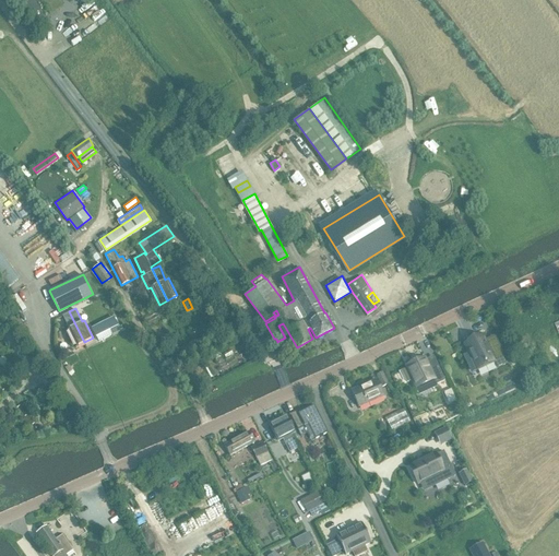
[(226,326),(234,319),(225,308),(218,315),(226,323),(225,323),(226,326)]
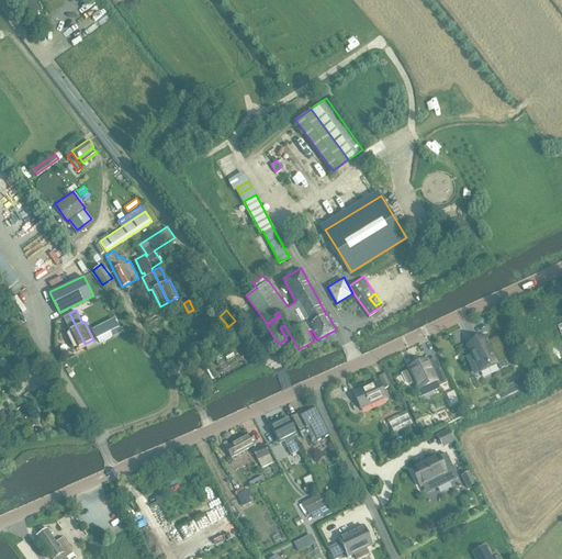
[(69,313),(63,315),(69,330),(68,331),(77,347),(85,344),(69,313)]
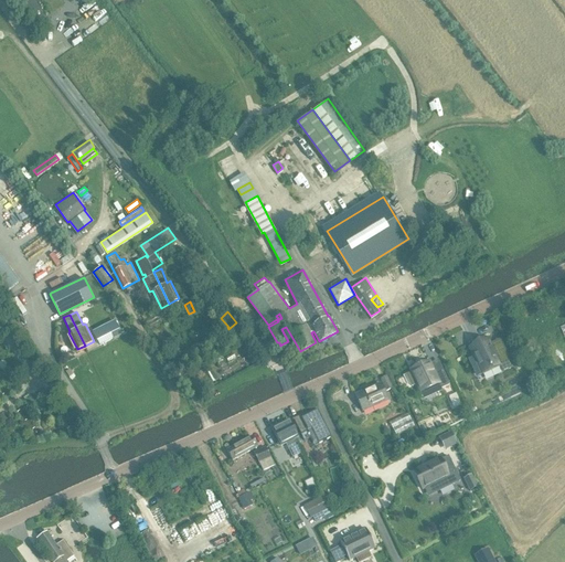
[(115,318),(92,330),(96,339),(110,331),(114,336),(114,337),(121,333),(118,328),(119,327),(115,318)]
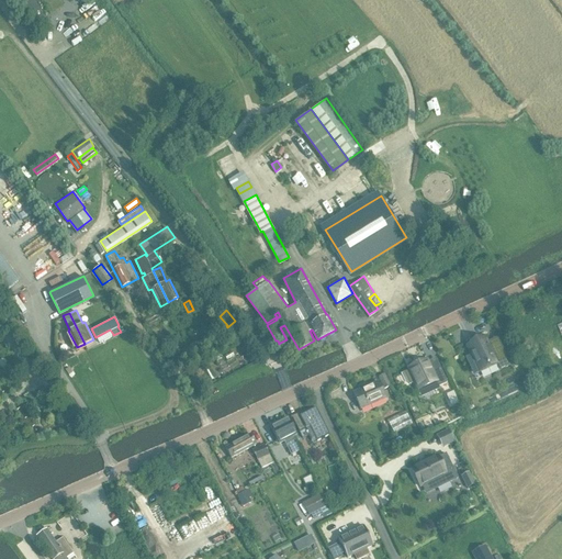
[(485,332),(463,343),(469,354),(464,356),(474,375),(496,364),(498,369),(509,364),(506,357),(507,356),(497,336),(490,339),(485,332)]
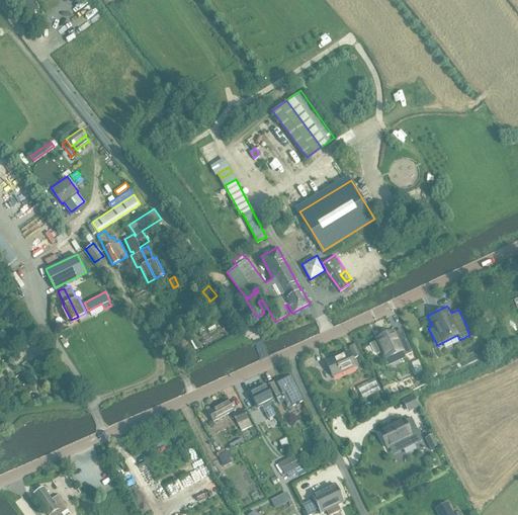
[(165,319),(177,313),(174,307),(162,312),(165,319)]
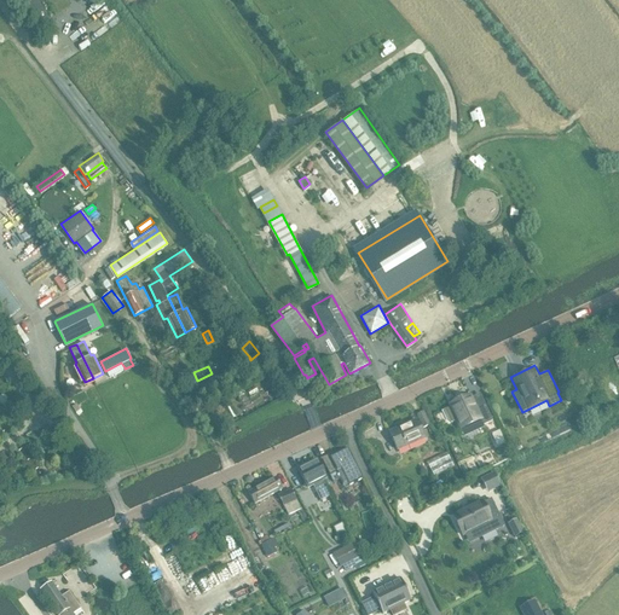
[(563,384),(559,387),(565,398),(570,395),(563,384)]
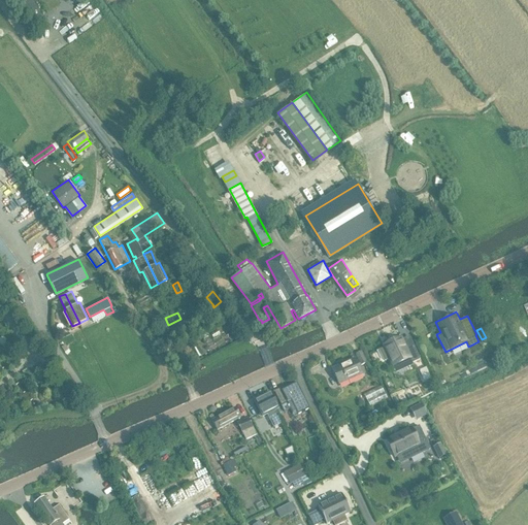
[(385,346),(380,348),(385,359),(389,357),(393,364),(409,357),(413,361),(420,358),(414,343),(406,347),(401,336),(384,343),(385,346)]
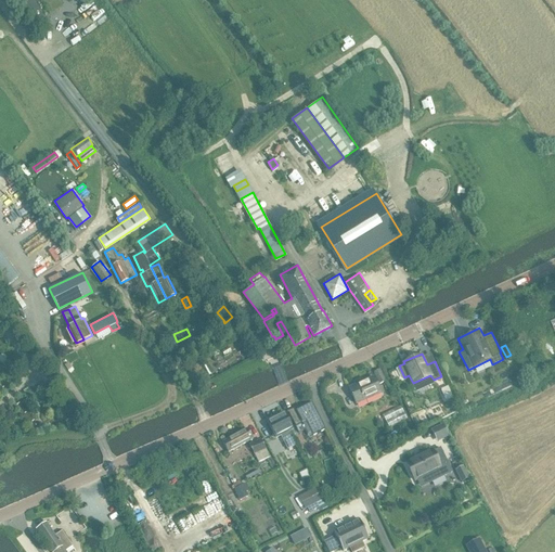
[(379,382),(385,379),(379,368),(374,370),(379,382)]
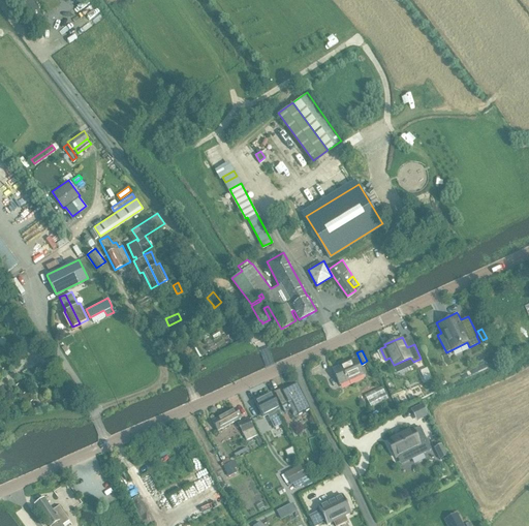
[(340,382),(363,372),(356,358),(333,368),(340,382)]
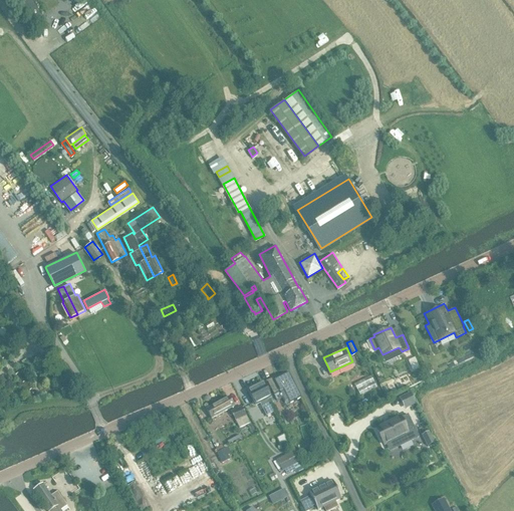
[(415,355),(408,358),(413,369),(420,366),(415,355)]
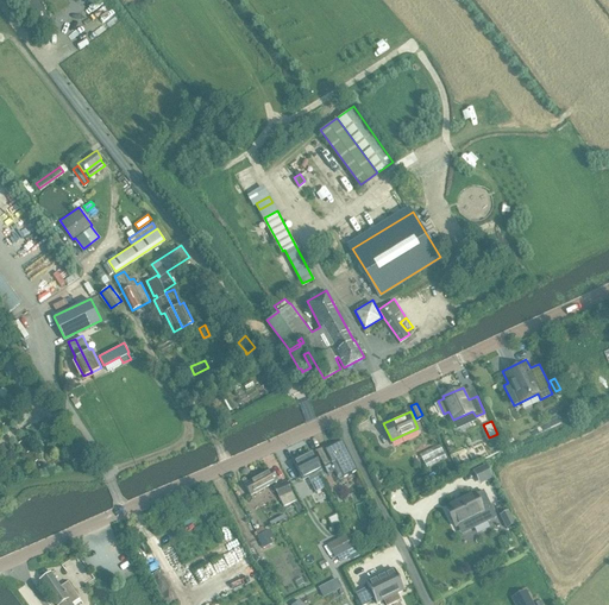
[(324,446),(316,449),(328,472),(334,468),(339,478),(357,470),(341,440),(325,448),(324,446)]
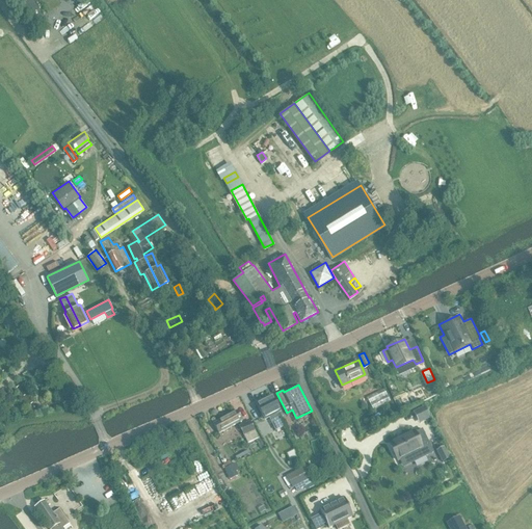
[(390,398),(383,387),(367,395),(373,407),(390,398)]
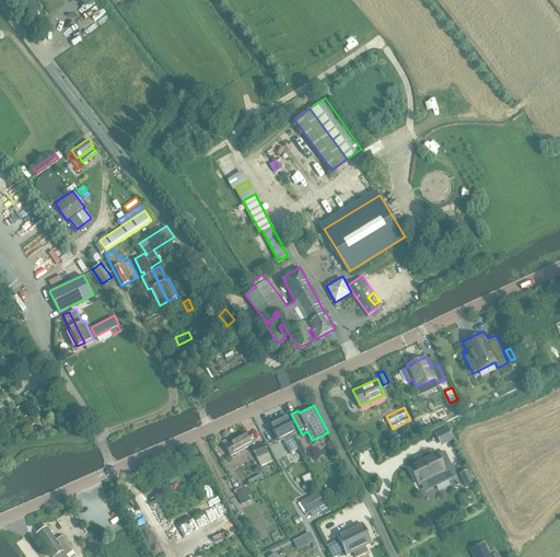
[(286,416),(270,424),(275,431),(279,439),(283,437),(287,442),(290,450),(298,447),(291,432),(293,431),(286,416)]
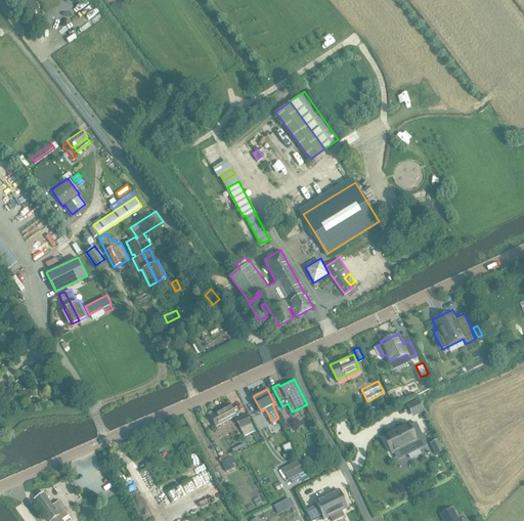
[(210,415),(216,425),(238,413),(233,402),(210,415)]
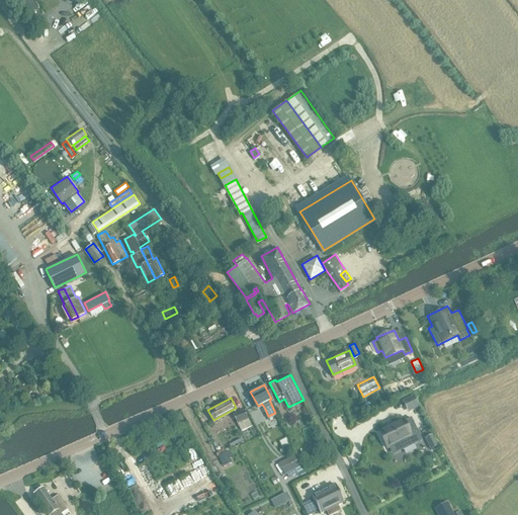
[(241,429),(251,424),(243,408),(233,413),(241,429)]
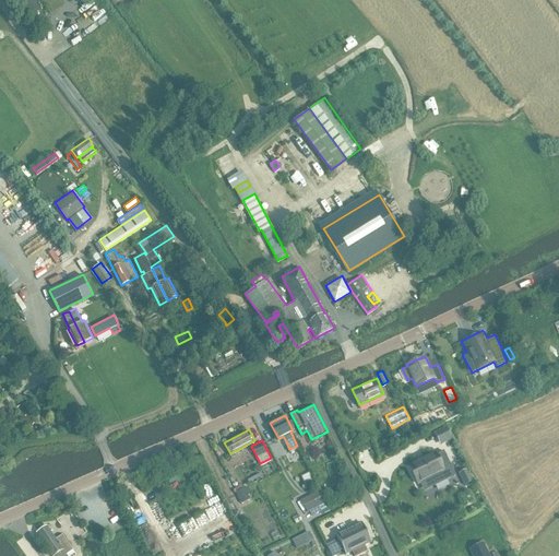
[(451,465),(443,449),(436,452),(435,450),(408,463),(418,482),(430,475),(435,483),(447,477),(443,469),(451,465)]
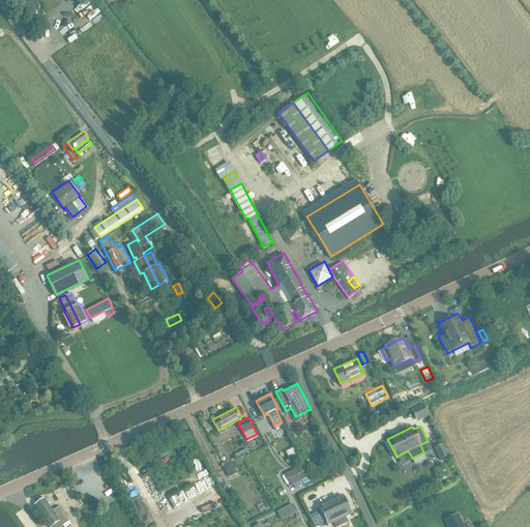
[(198,448),(199,447),(190,432),(182,436),(190,451),(196,449),(197,451),(199,450),(198,448)]
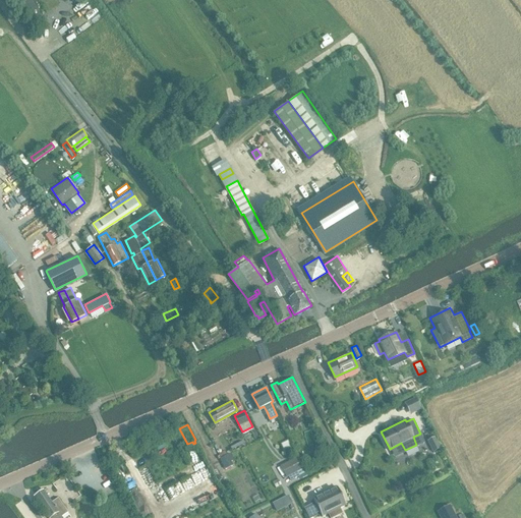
[(435,436),(427,439),(433,450),(440,447),(435,436)]
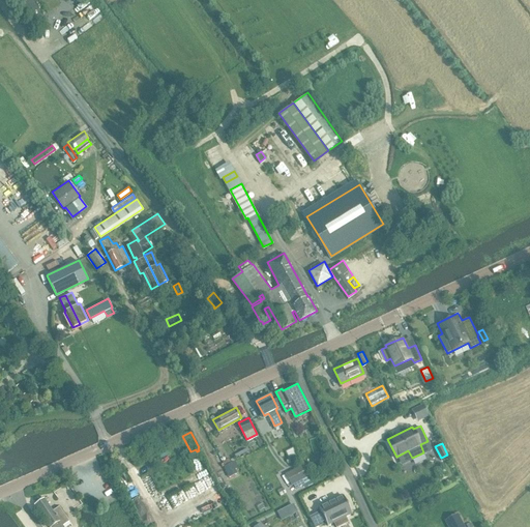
[(247,446),(234,452),(236,456),(248,448),(247,446)]
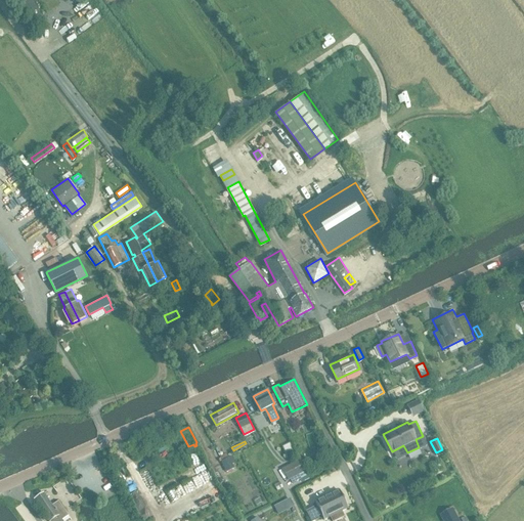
[(228,456),(221,459),(224,465),(231,462),(228,456)]
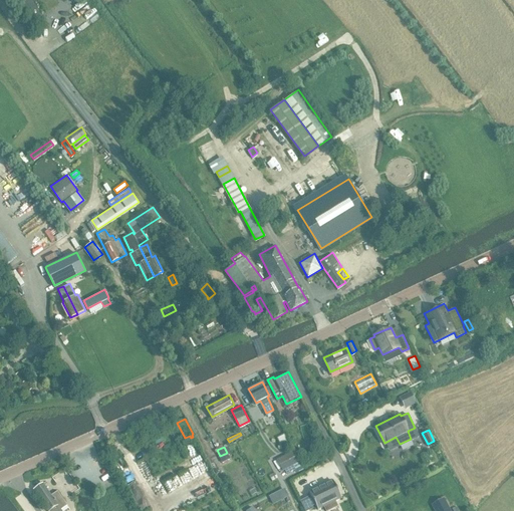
[(292,449),(276,458),(281,466),(282,469),(284,468),(286,472),(291,470),(289,465),(298,460),(292,449)]
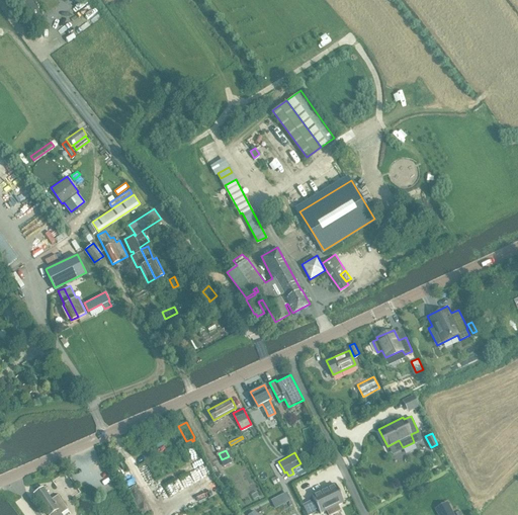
[(277,475),(271,478),(274,483),(280,481),(277,475)]
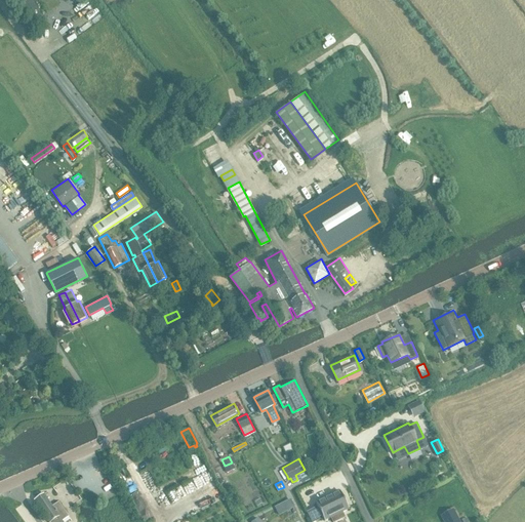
[(345,500),(339,489),(339,490),(329,495),(317,502),(316,500),(319,507),(315,509),(314,507),(307,510),(312,521),(319,518),(318,515),(322,513),(324,519),(325,519),(325,518),(330,516),(333,521),(345,516),(341,510),(348,507),(348,508),(349,507),(345,500)]
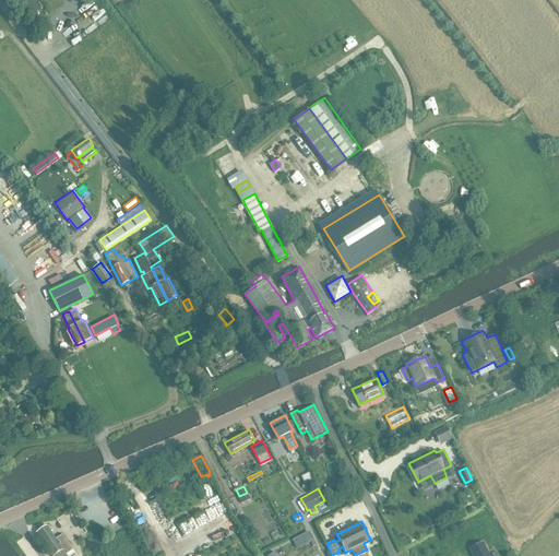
[(69,555),(68,555),(66,553),(73,548),(62,532),(56,536),(47,523),(36,531),(52,555),(69,555)]
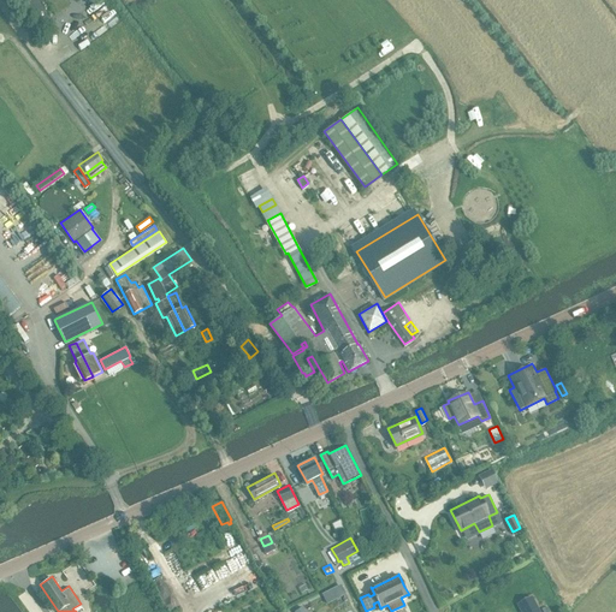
[(341,583),(323,593),(327,601),(344,593),(341,583)]
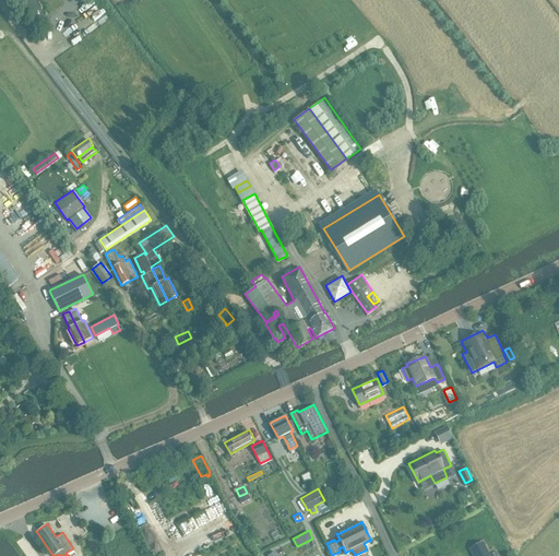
[(474,555),(489,555),(486,547),(482,541),(470,547),(474,555)]
